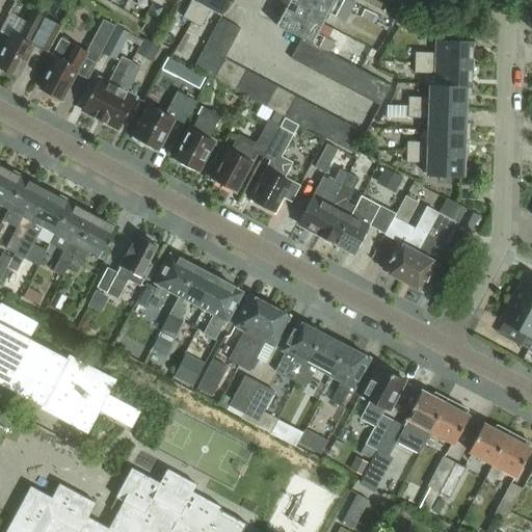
[(192,0),(183,18),(192,22),(204,0),(192,0)]
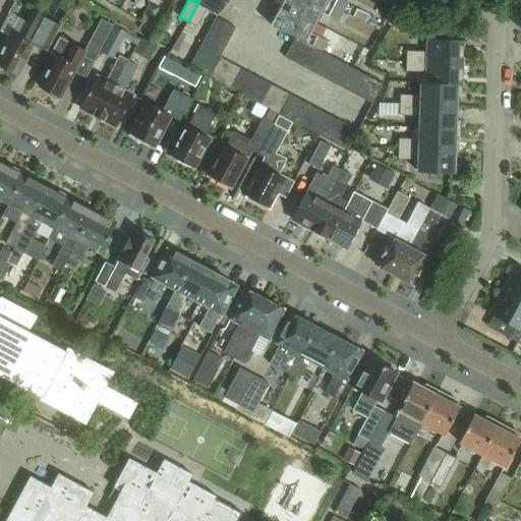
[(199,0),(188,21),(197,26),(208,8),(218,14),(225,0),(199,0)]
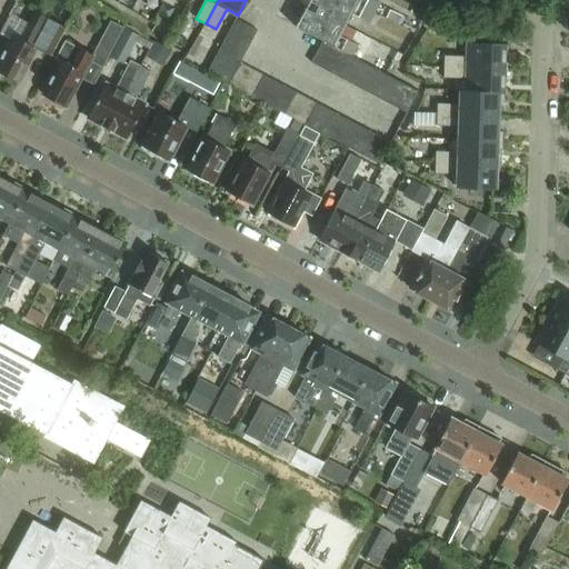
[(301,0),(301,1),(347,26),(352,13),(369,23),(375,13),(349,0),(301,0)]
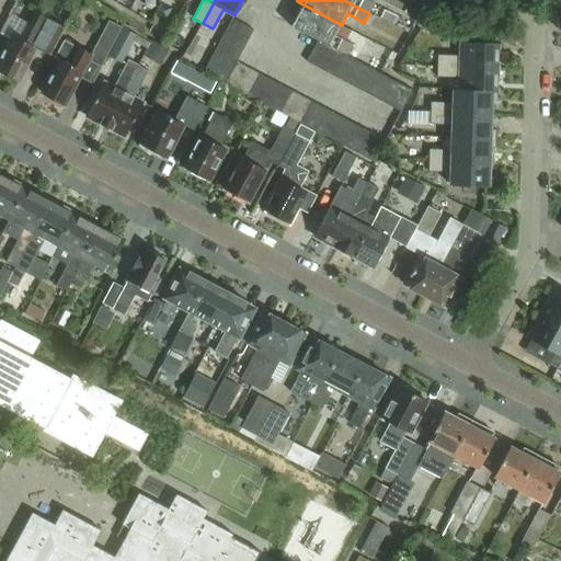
[(344,0),(369,13),(375,3),(369,0),(344,0)]
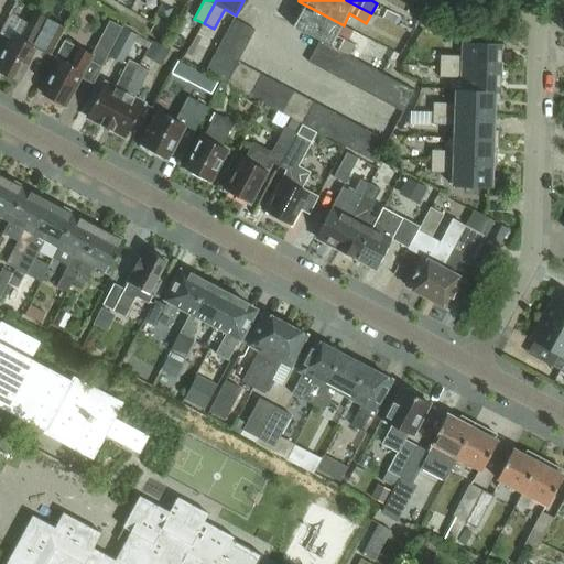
[(342,52),(348,56),(355,45),(337,36),(344,25),(299,1),(292,13),(299,17),(293,26),(321,41),(331,46),(342,52)]
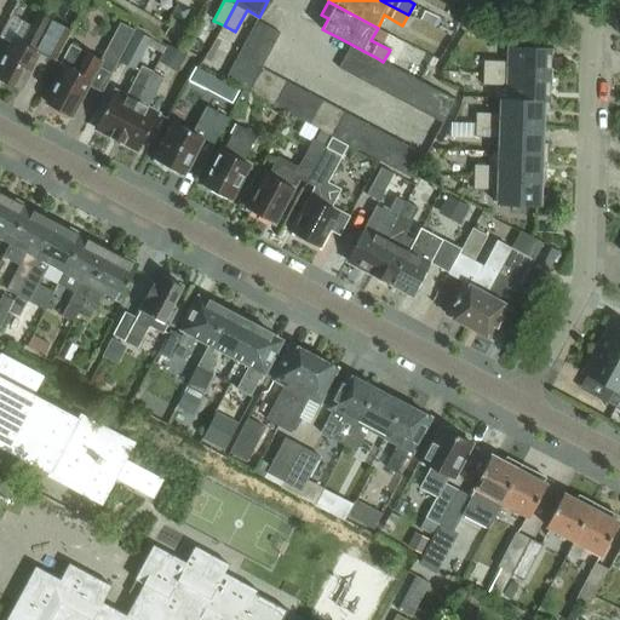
[(424,11),(419,21),(434,28),(438,19),(424,11)]
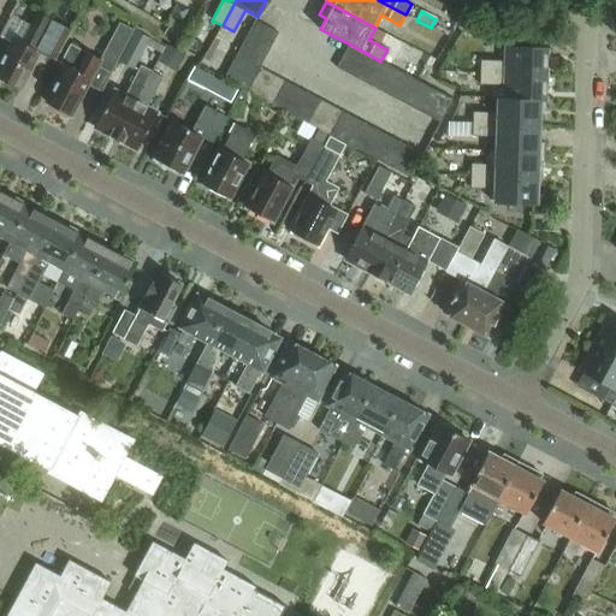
[(0,77),(21,89),(41,53),(57,61),(72,31),(40,15),(33,27),(23,43),(15,39),(0,64),(0,77)]
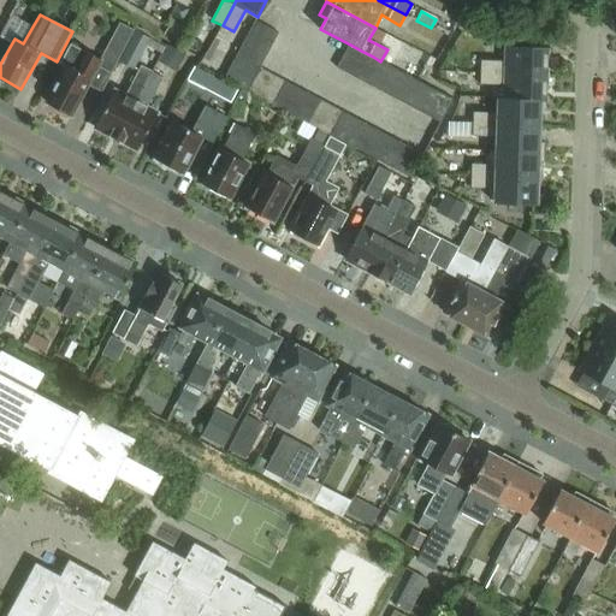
[(256,21),(250,33),(273,45),(279,33),(256,21)]
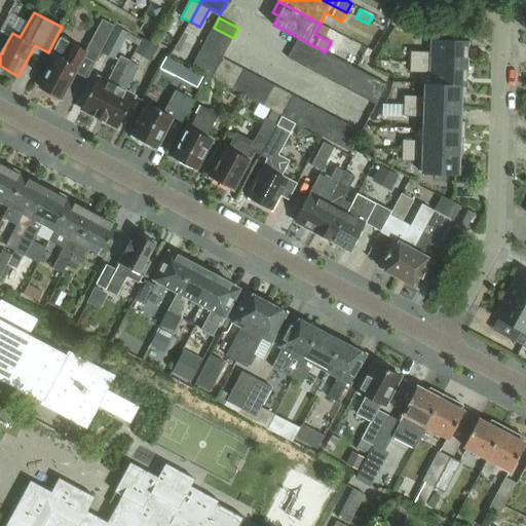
[(62,99),(83,58),(96,64),(115,27),(103,21),(85,51),(72,44),(61,38),(51,55),(55,58),(40,87),(62,99)]
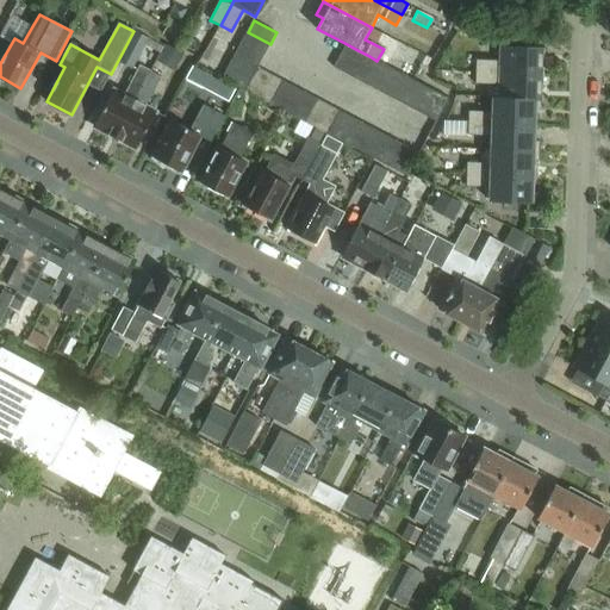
[(131,72),(148,41),(134,32),(117,63),(131,72)]
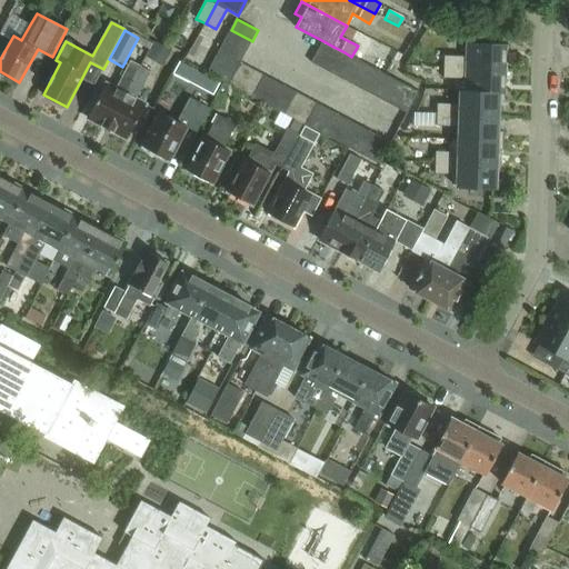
[(225,41),(247,52),(252,41),(231,30),(225,41)]
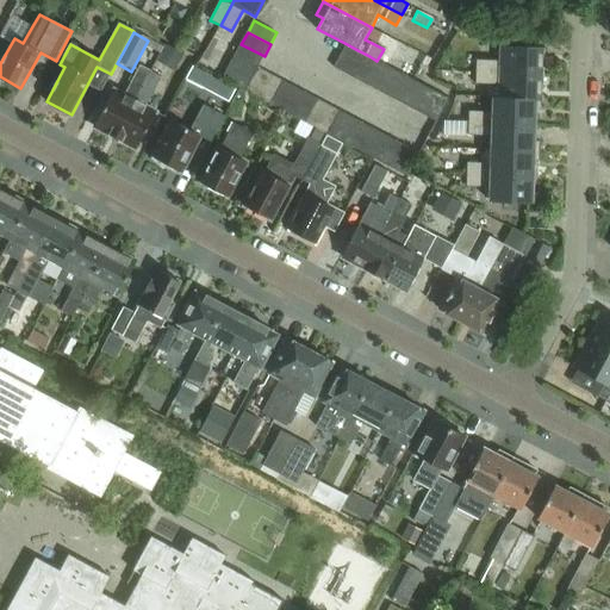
[(166,44),(159,56),(176,67),(184,55),(166,44)]
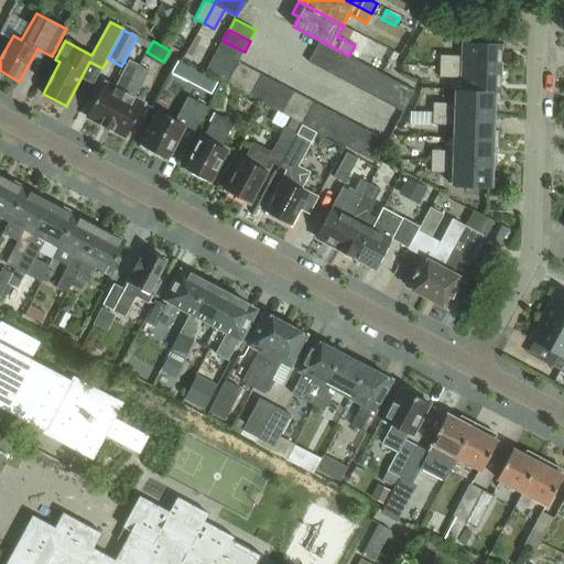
[(206,73),(227,84),(239,63),(245,52),(223,41),(206,73)]
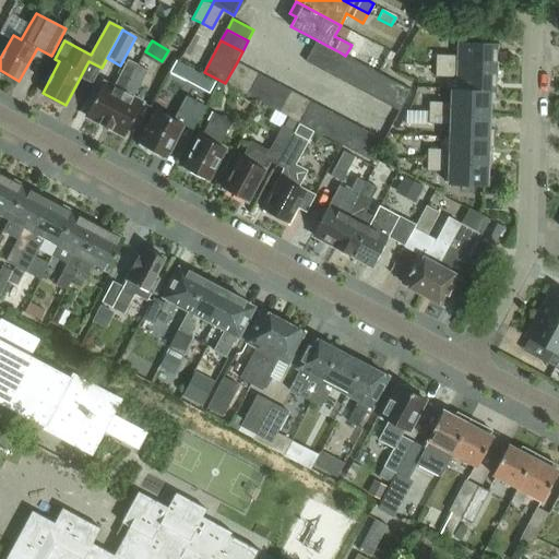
[(317,68),(328,46),(318,40),(307,61),(317,68)]
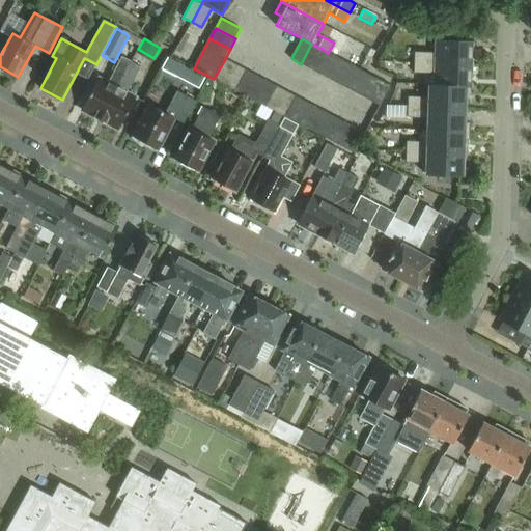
[(415,52),(415,62),(473,64),(473,42),(437,40),(436,53),(415,52)]
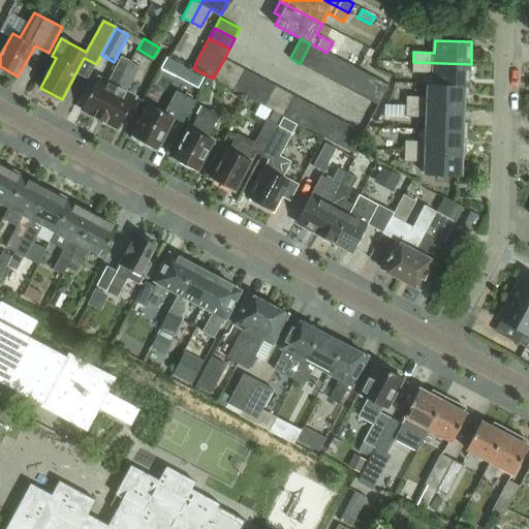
[(310,69),(320,49),(310,43),(300,64),(310,69)]
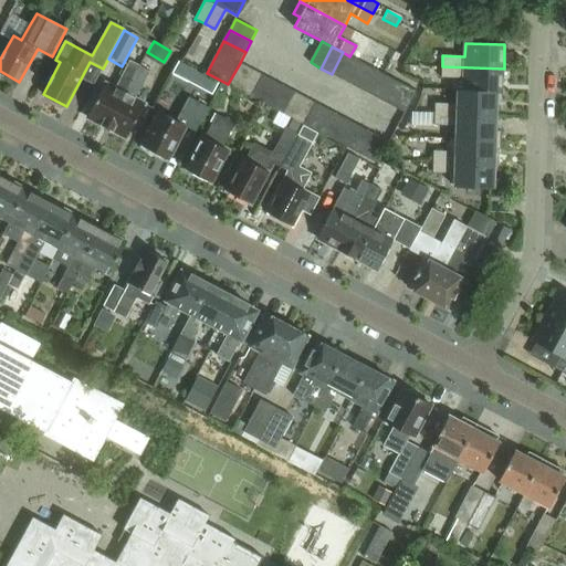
[(353,58),(349,56),(343,52),(332,74),(342,80),(353,58)]
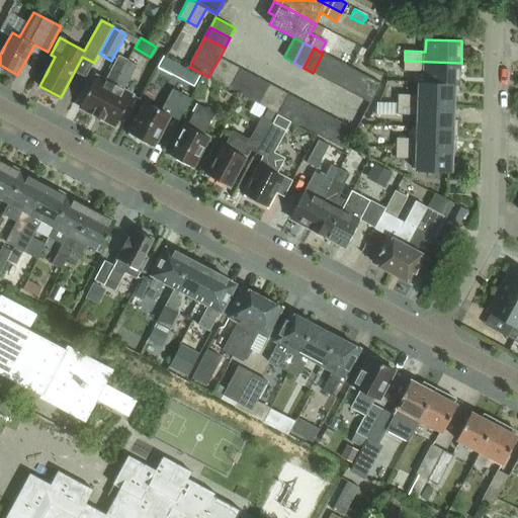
[(333,58),(323,53),(313,73),(323,78),(333,58)]
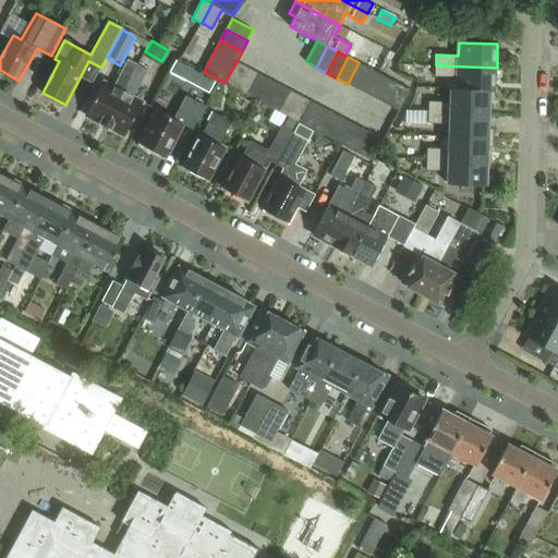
[(106,126),(137,67),(128,61),(113,88),(104,83),(86,117),(106,126)]
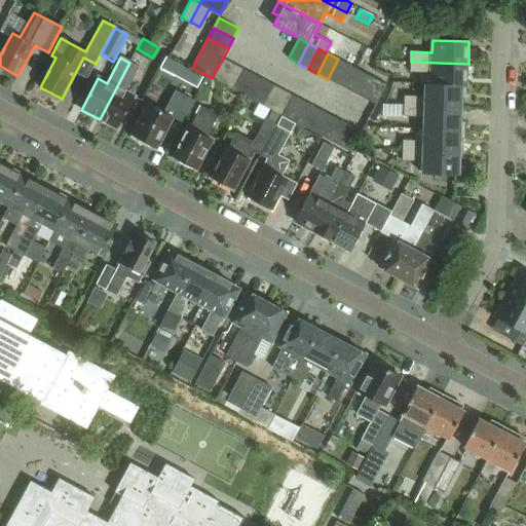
[(234,65),(223,59),(212,78),(224,84),(234,65)]
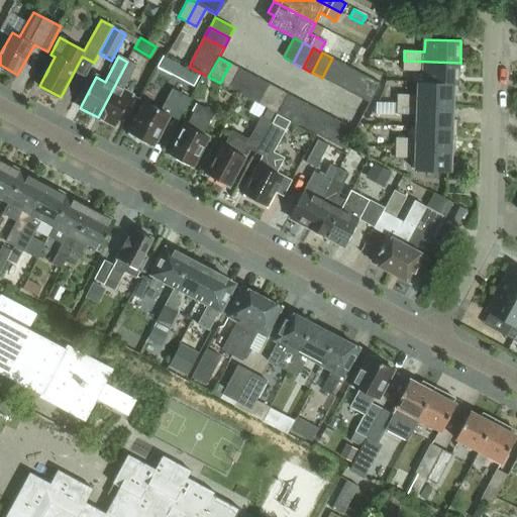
[(342,64),(332,58),(322,78),(331,83),(342,64)]
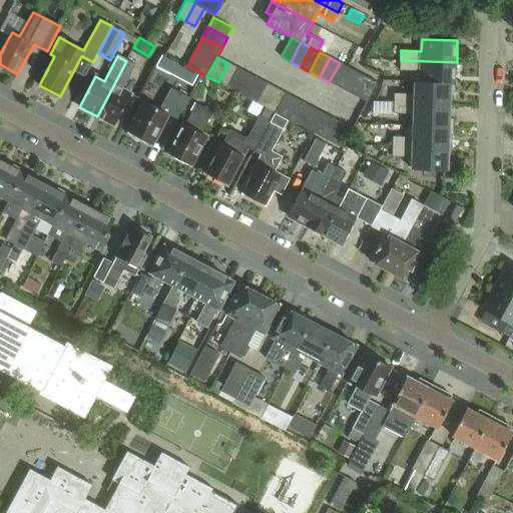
[(401,60),(400,70),(421,71),(420,82),(456,84),(457,62),(401,60)]
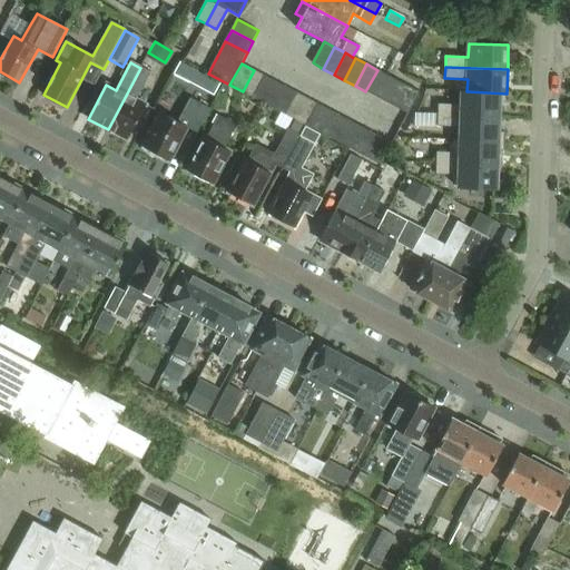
[(136,101),(150,72),(140,68),(108,129),(128,139),(146,106),(136,101)]
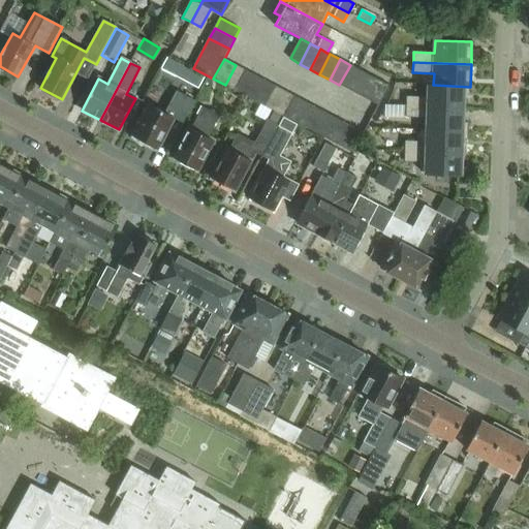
[(246,70),(236,65),(225,85),(235,90),(246,70)]
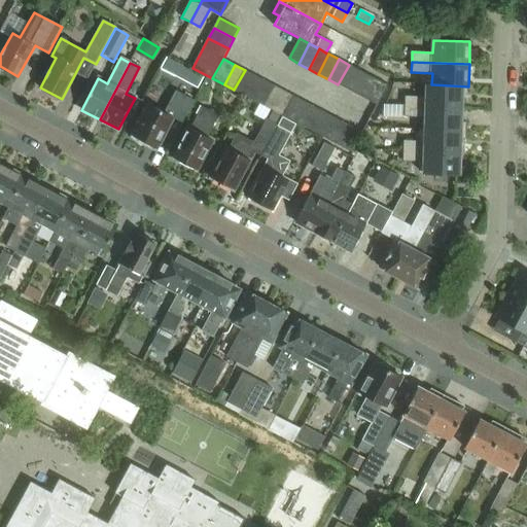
[(358,70),(349,65),(338,84),(348,90),(358,70)]
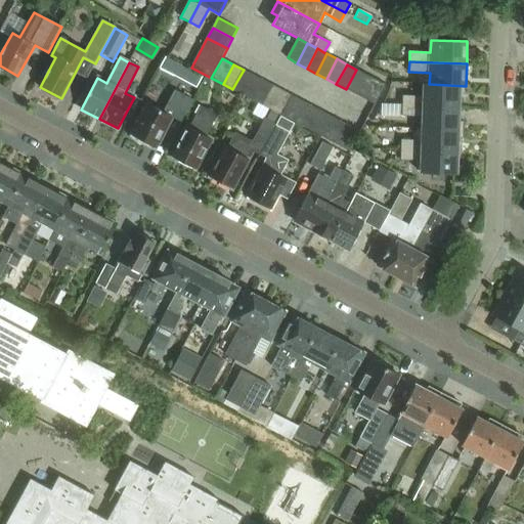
[(186,69),(181,80),(197,88),(202,77),(186,69)]
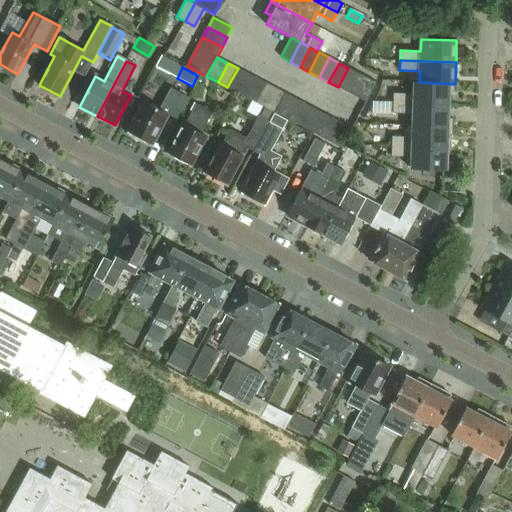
[(247,73),(238,68),(227,87),(237,92),(247,73)]
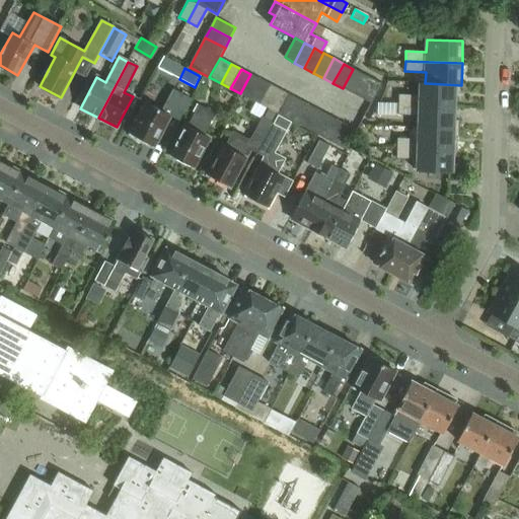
[(363,74),(353,69),(343,88),(352,93),(363,74)]
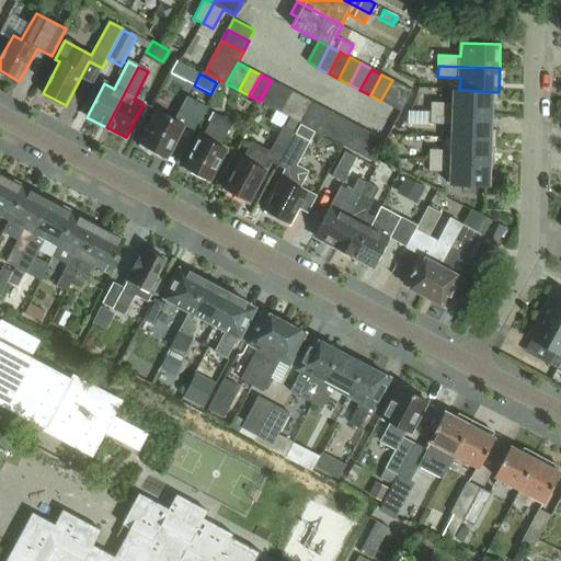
[(282,86),(271,80),(260,101),(270,106),(282,86)]
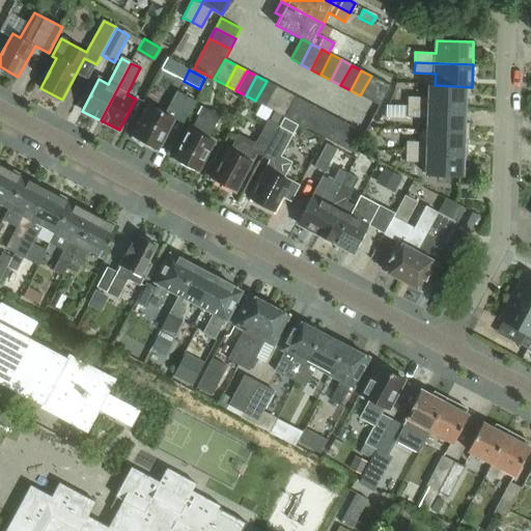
[(381,81),(371,76),(360,95),(370,101),(381,81)]
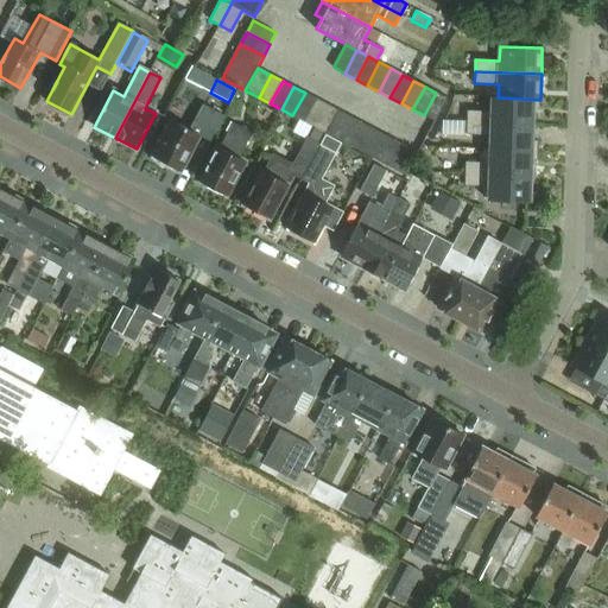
[(316,99),(305,93),(292,115),(304,121),(316,99)]
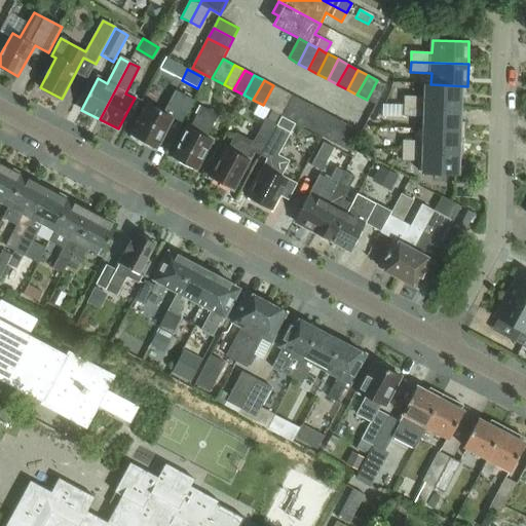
[(387,85),(377,80),(367,100),(377,105),(387,85)]
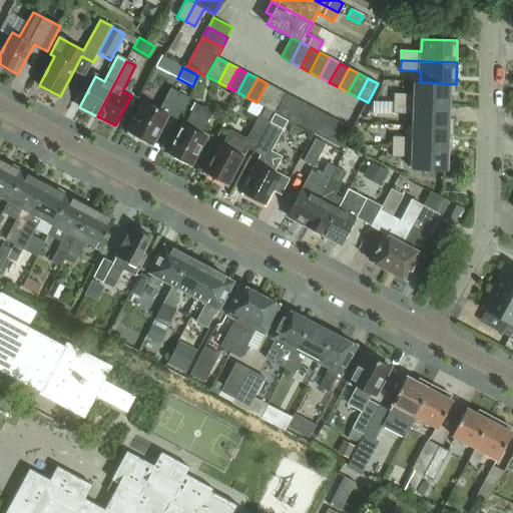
[(395,93),(394,103),(450,105),(451,92),(456,92),(456,84),(420,82),(415,82),(415,94),(395,93)]
